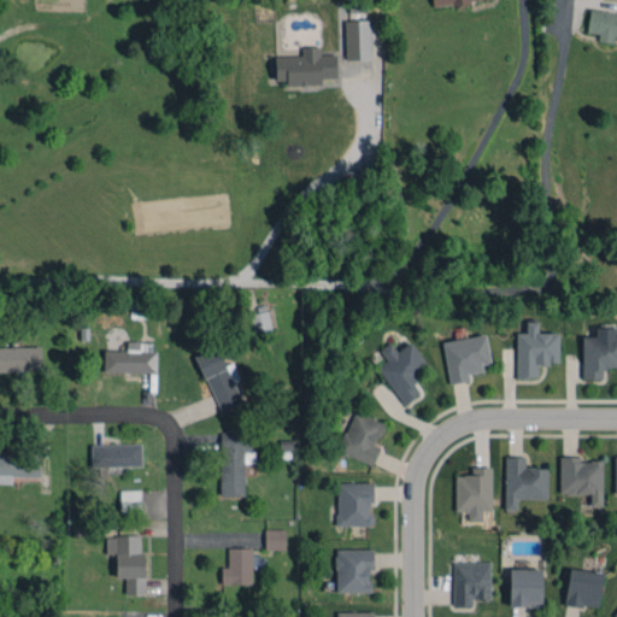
[(616,36),(616,12),(591,10),(587,31),(599,34),(598,40),(612,42),(613,36),(616,36)]
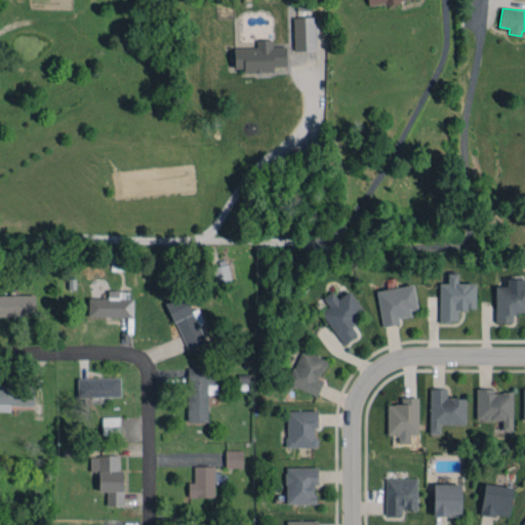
[(293,50),(316,50),(315,16),(293,17),(293,50)]
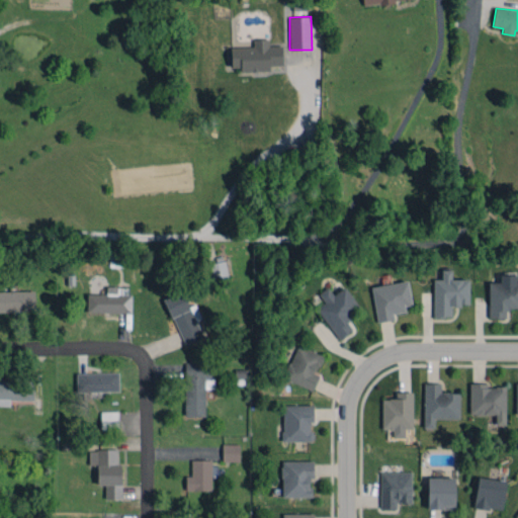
[(283,65),(282,46),(268,46),(268,38),(253,38),(253,47),(231,48),(232,68),(240,67),(240,72),(270,71),(270,66),(283,65)]
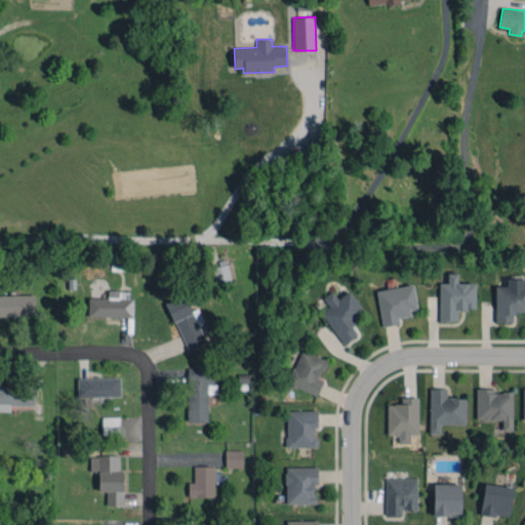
[(231,280),(228,264),(211,267),(215,283),(231,280)]
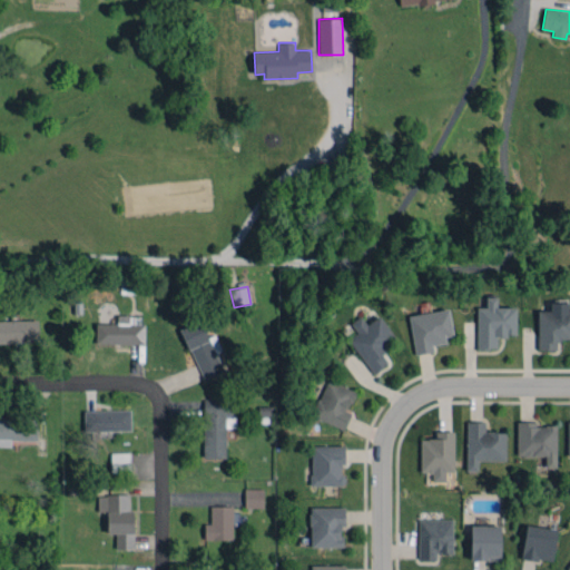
[(477,307),(477,349),(497,349),(497,336),(516,336),(516,307),(497,307),(497,297),(485,297),(485,307),(477,307)]
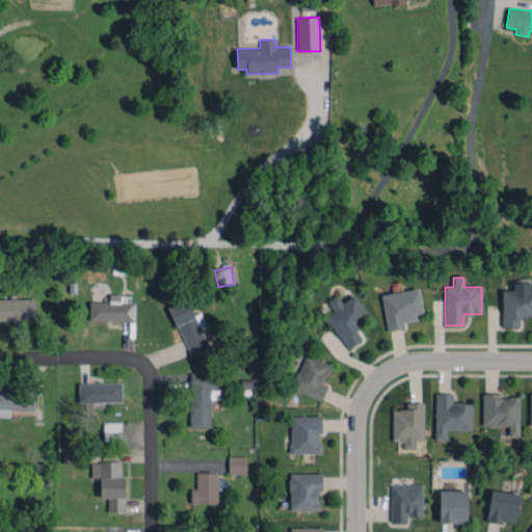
[(502,326),(521,326),(520,316),(531,315),(531,289),(531,290),(531,282),(513,282),(513,290),(502,290),(502,326)]
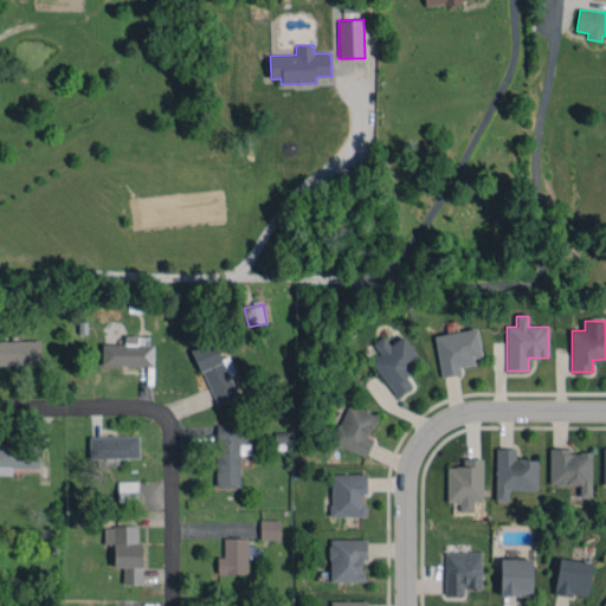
[(433,335),(440,376),(461,373),(459,367),(474,365),(472,358),(481,356),(476,328),(433,335)]
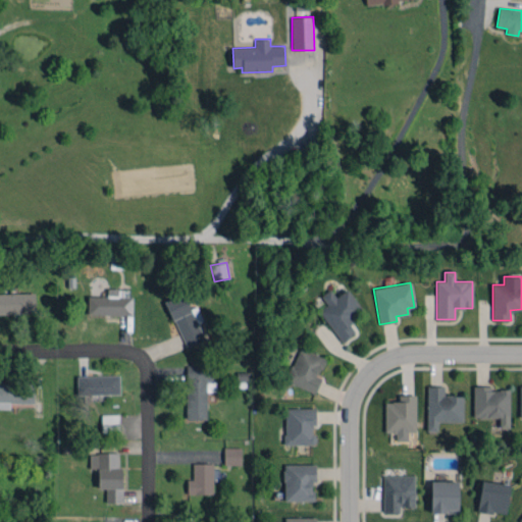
[(88,296),(88,314),(132,315),(132,289),(108,289),(107,297),(88,296)]
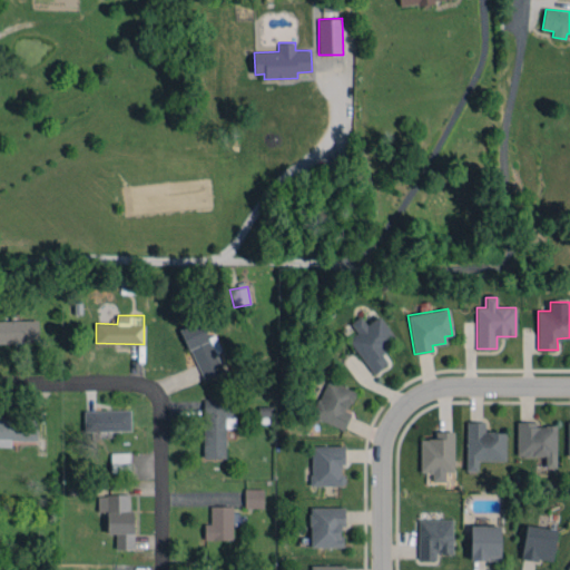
[(379,315),(366,324),(361,315),(350,323),(356,333),(347,340),(373,374),(387,363),(380,352),(396,340),(379,315)]
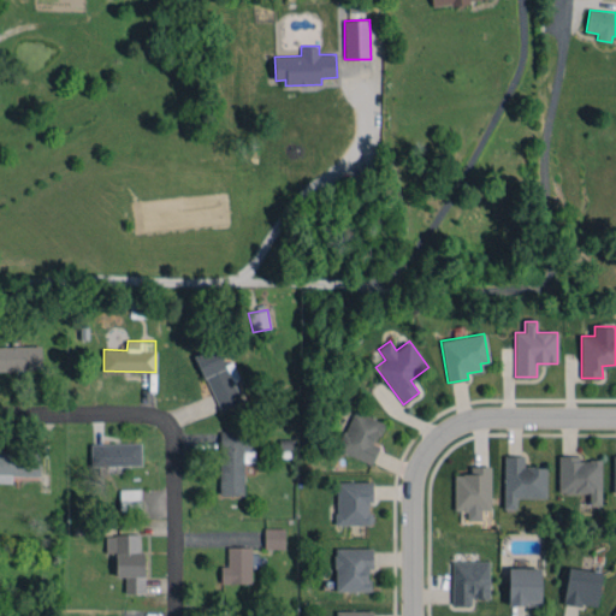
[(0,369),(42,369),(41,345),(0,347),(0,369)]
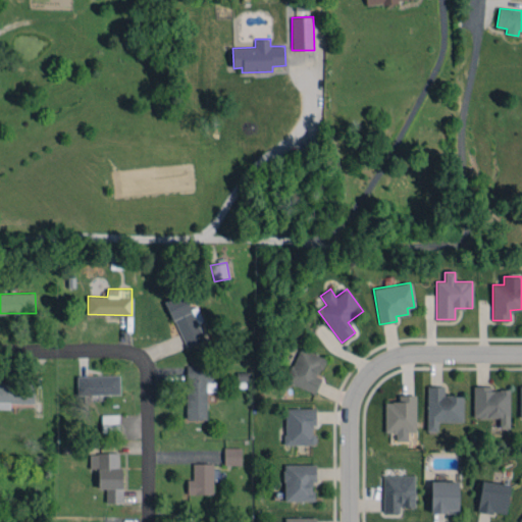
[(186,349),(205,341),(197,322),(202,320),(196,307),(191,309),(184,294),(165,301),(186,349)]
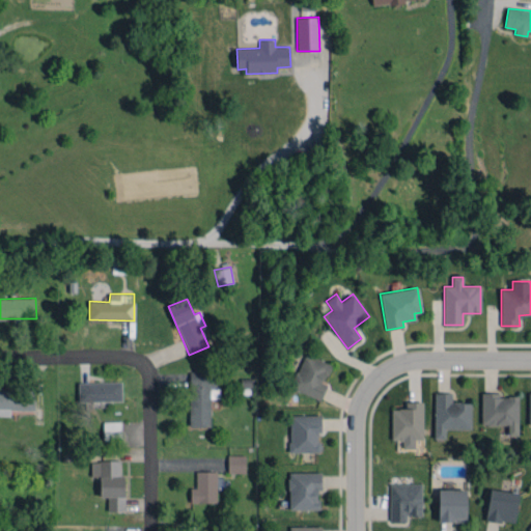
[(331,363),(303,354),(291,390),(322,398),(326,384),(325,384),(331,363)]
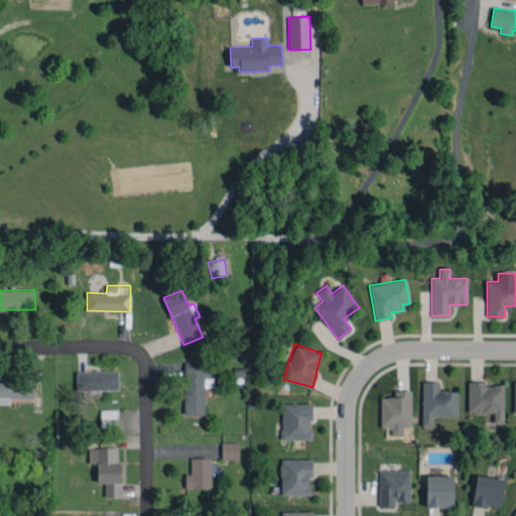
[(204,414),(205,386),(210,387),(211,361),(184,361),(183,414),(204,414)]
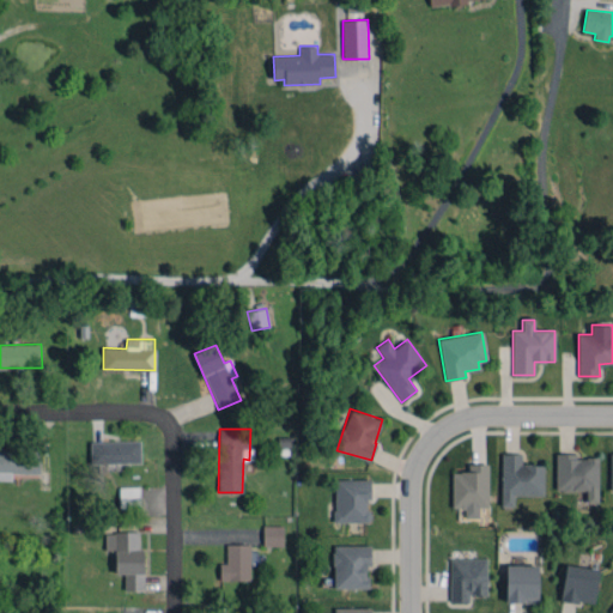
[(91,463),(141,462),(140,441),(90,441),(91,463)]
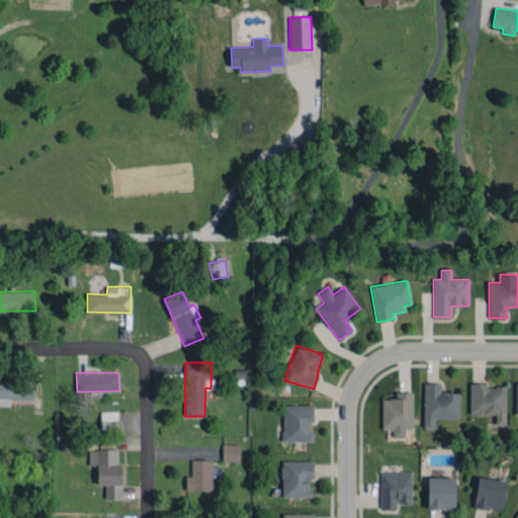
[(34,380),(0,379),(0,405),(9,406),(9,400),(34,400),(34,380)]
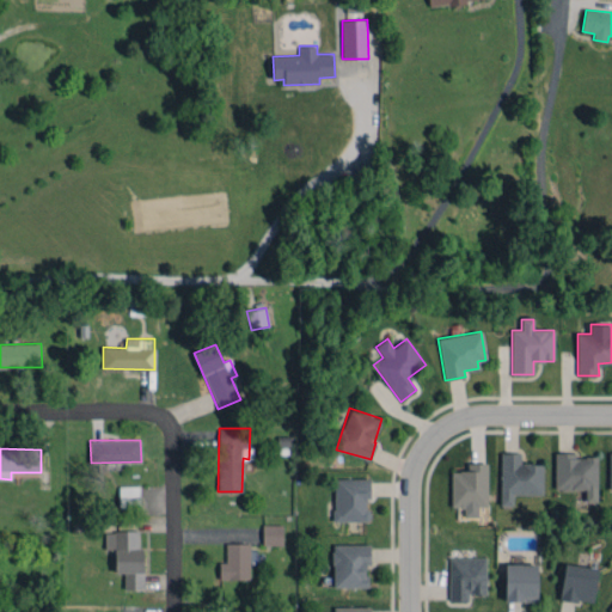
[(598,501),(597,457),(575,457),(575,452),(555,453),(555,490),(585,489),(586,501),(598,501)]
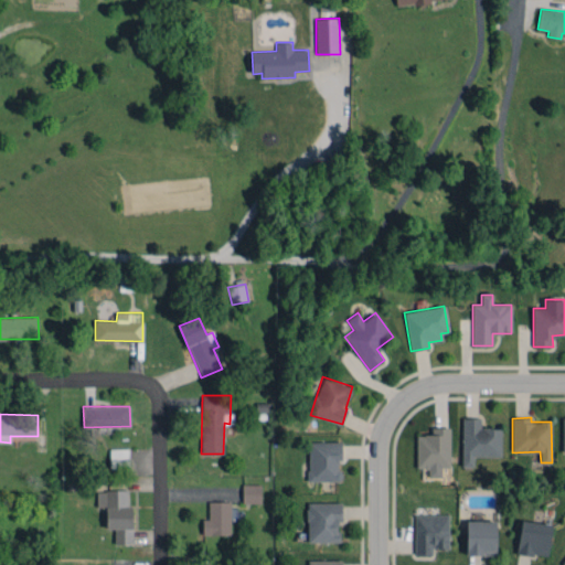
[(501,457),(501,428),(481,428),(481,418),(462,418),(461,467),(473,467),(473,456),(501,457)]
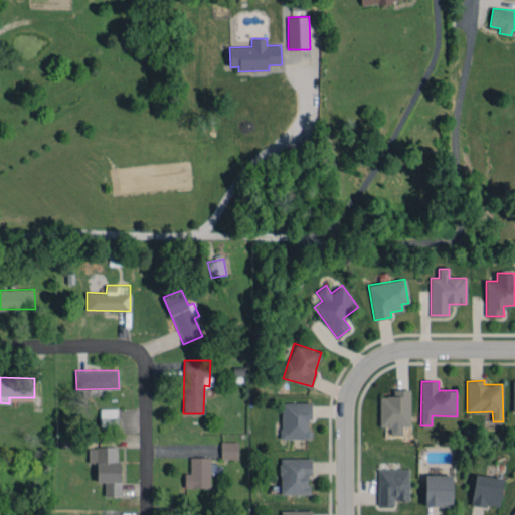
[(392,389),(392,396),(380,396),(379,426),(409,426),(410,390),(392,389)]
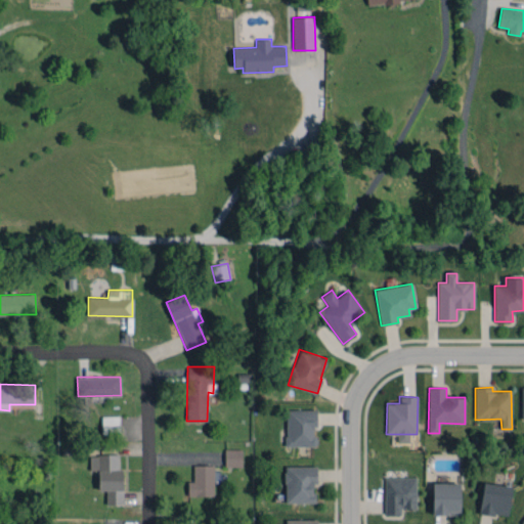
[(316,409),(286,409),(286,446),(314,446),(314,428),(317,428),(316,409)]
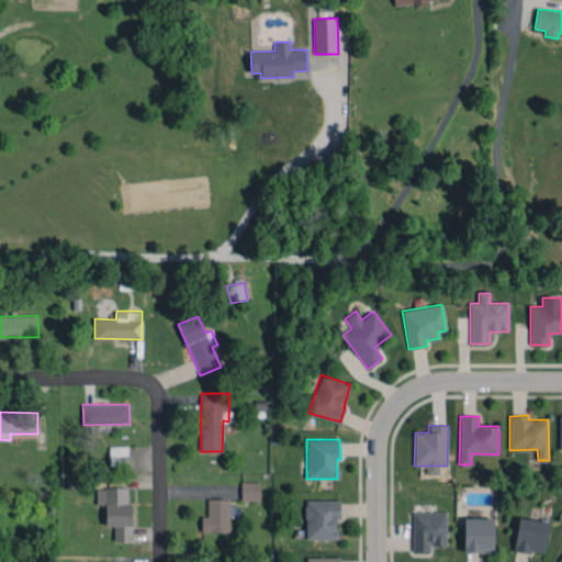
[(128,465),(128,446),(109,447),(110,465),(128,465)]
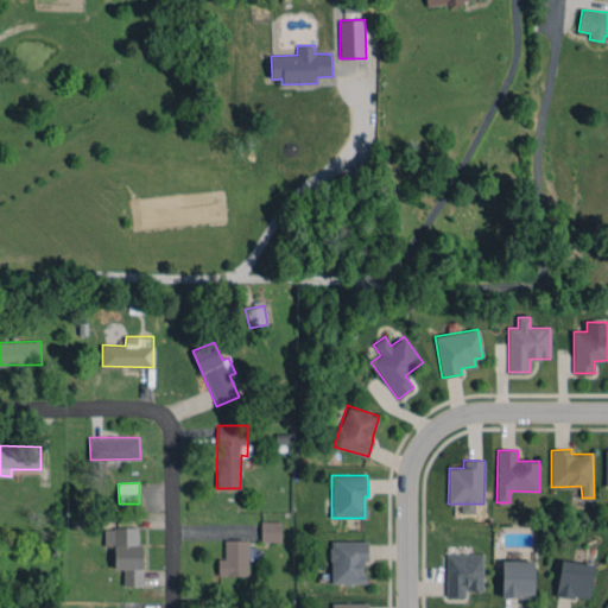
[(280,542),(280,520),(261,520),(261,542),(280,542)]
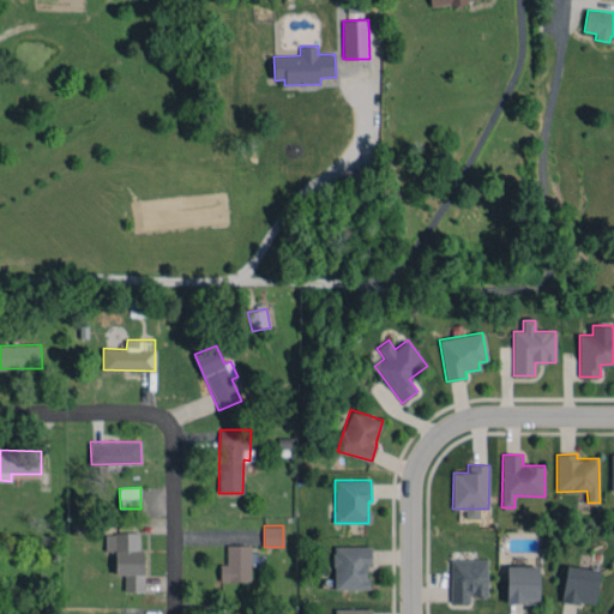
[(106,552),(115,552),(115,575),(124,575),(125,591),(144,591),(144,551),(139,551),(139,533),(106,533),(106,552)]
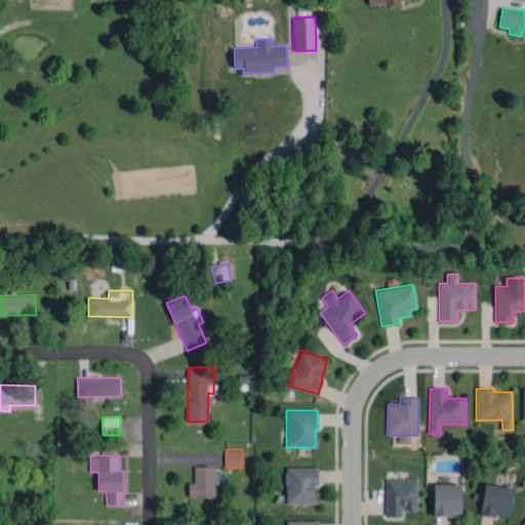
[(194,466),(194,482),(189,482),(188,497),(214,497),(214,467),(194,466)]
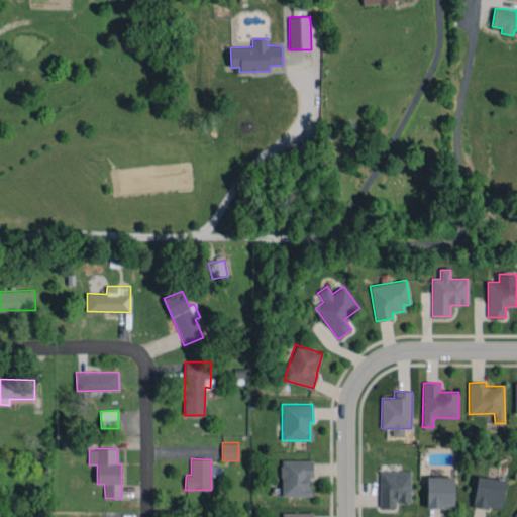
[(311,460),(281,460),(281,496),(311,496),(311,460)]
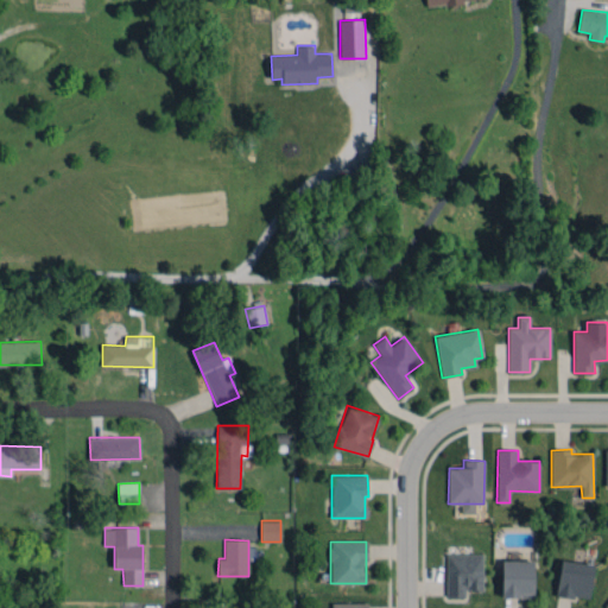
[(483,589),(482,553),(445,555),(447,597),(466,597),(464,590),(483,589)]
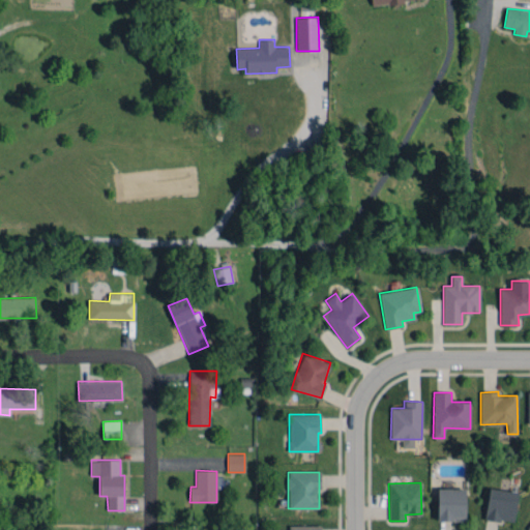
[(518,493),(490,488),(484,518),(512,523),(518,493)]
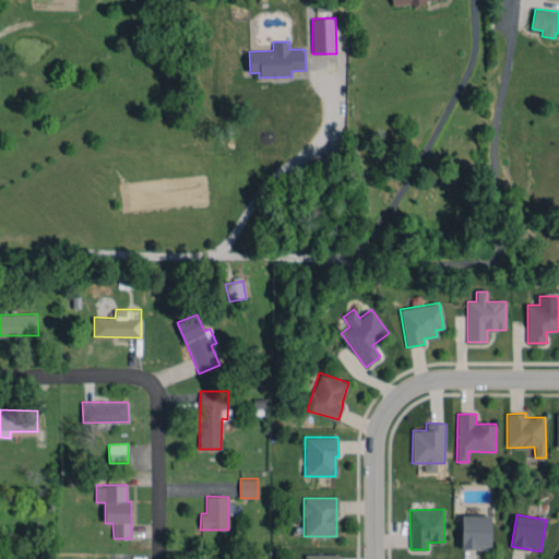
[(491,515),(462,515),(461,549),(490,549),(491,515)]
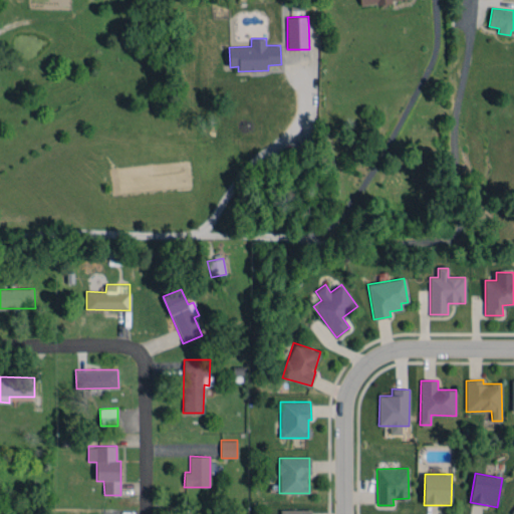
All buildings are outlined.
